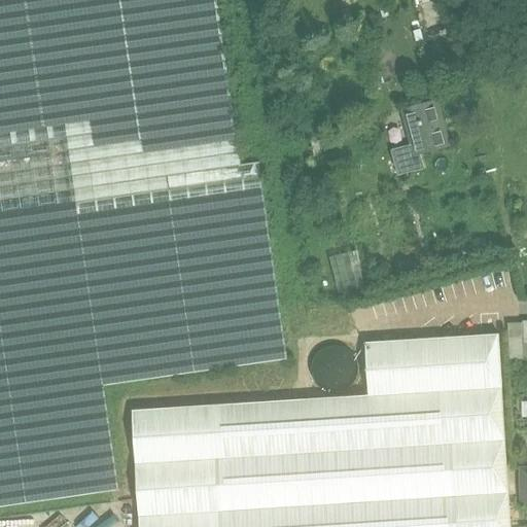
[(0,0),(0,505),(119,489),(104,384),(287,357),(258,163),(240,166),(215,0),(0,0)]
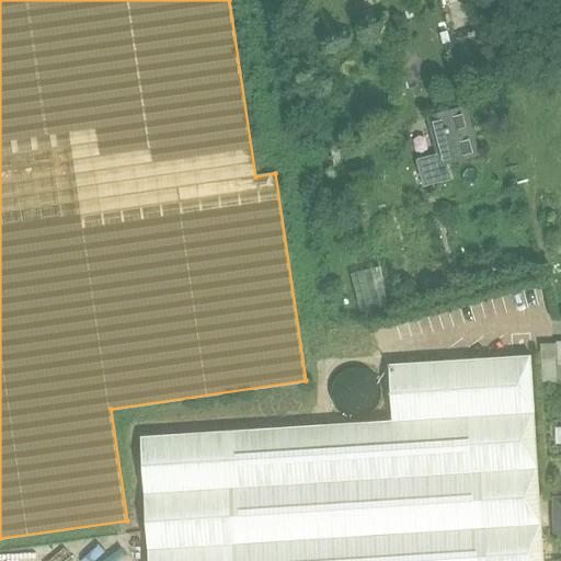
[(438,153),(415,159),(423,186),(448,180),(444,162),(478,153),(465,107),(428,117),(438,153)]
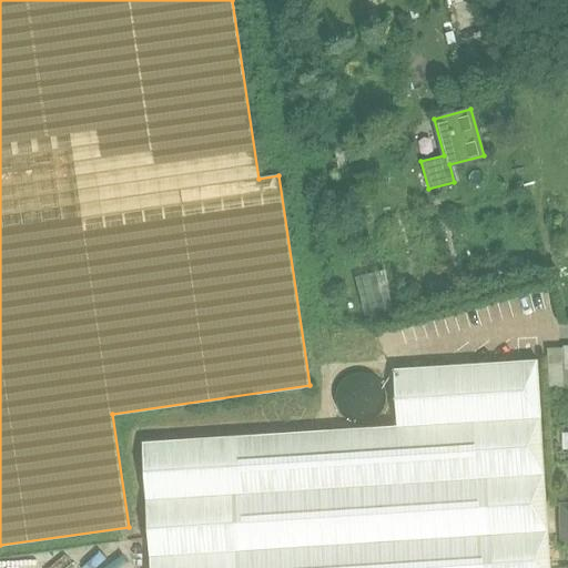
[(550,567),(537,361),(394,369),(397,426),(142,443),(146,515),(150,567),(550,567)]
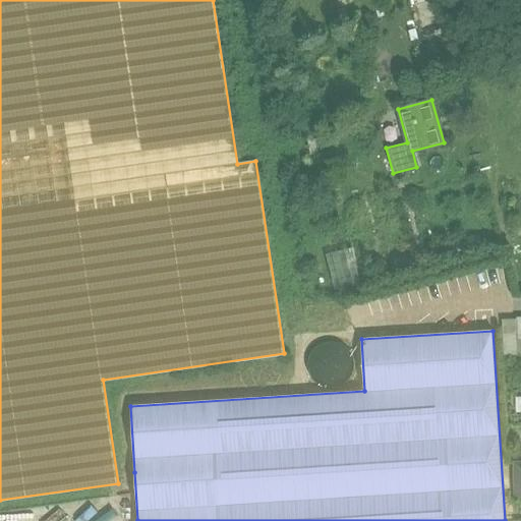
[(78,508),(77,520),(95,520),(96,509),(78,508)]
